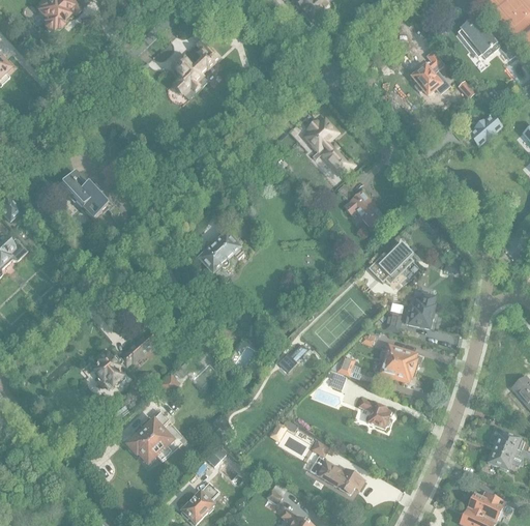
[(75,13),(82,7),(75,0),(49,0),(47,2),(46,1),(42,1),(38,5),(38,8),(39,9),(47,18),(43,22),(46,23),(45,24),(45,26),(48,29),(50,29),(51,29),(53,31),(56,28),(59,28),(63,24),(63,22),(70,15),(70,13),(72,11),(75,13)]
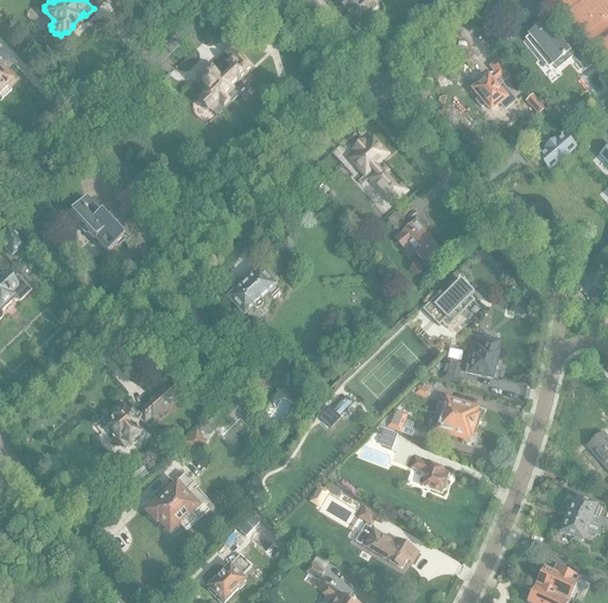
[(371,8),(378,2),(375,0),(354,0),(346,7),(358,21),(372,10),(371,8)]
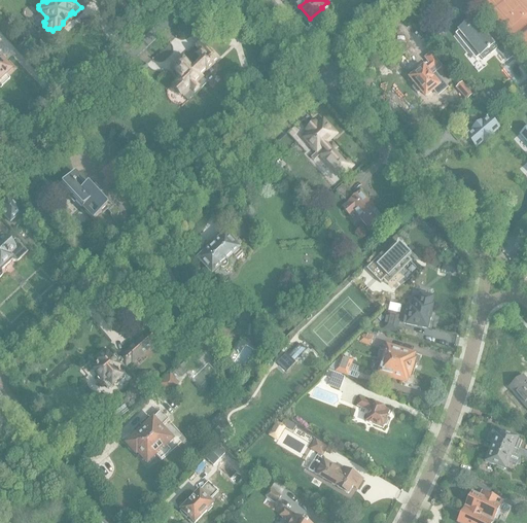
[(497,45),(494,41),(487,32),(486,33),(472,16),(459,28),(460,29),(456,32),(477,57),(480,53),(484,57),(497,45)]
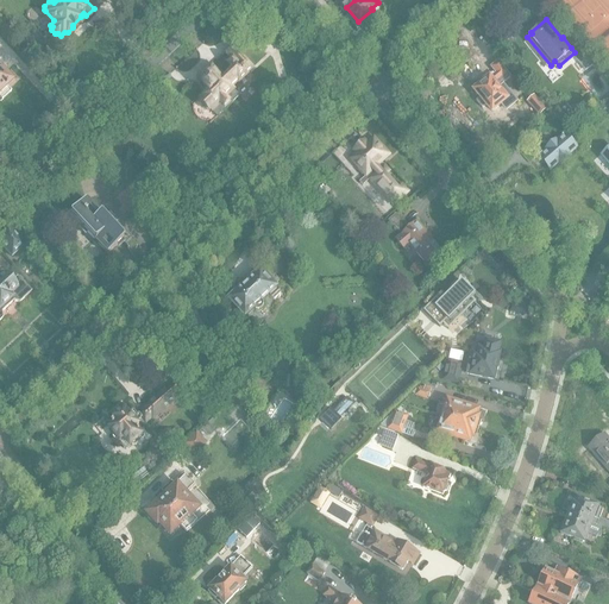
[(200,95),(201,95),(203,99),(202,100),(211,107),(212,106),(218,112),(239,92),(234,88),(236,87),(232,83),(239,76),(242,79),(249,73),(245,69),(251,64),(233,43),(226,50),(233,57),(228,61),(233,64),(224,74),(212,62),(199,75),(206,82),(203,83),(208,88),(200,95)]
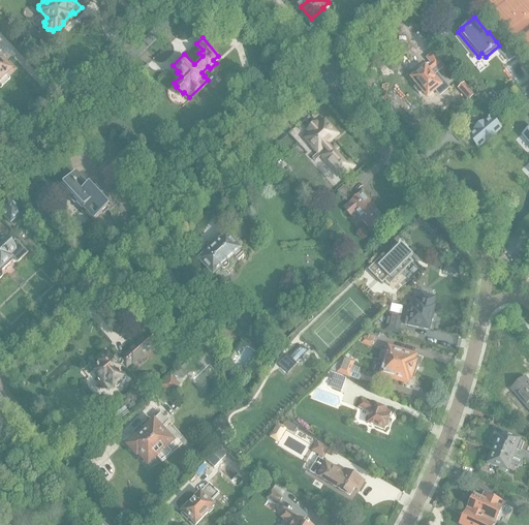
[(520,52),(519,50),(510,39),(500,48),(508,58),(515,54),(516,55),(520,52)]
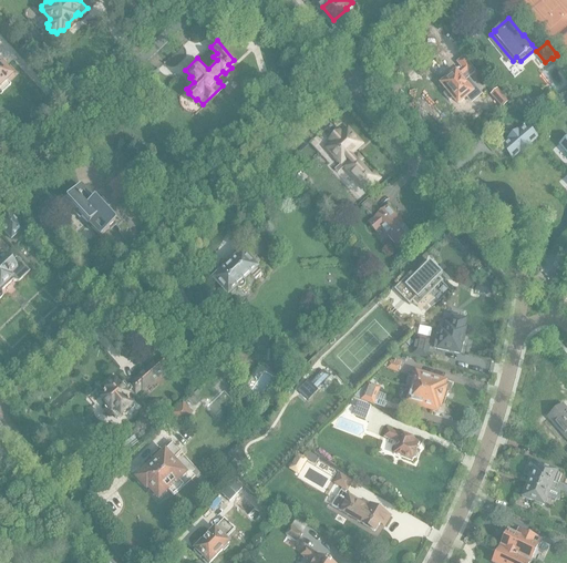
[(473,64),(464,54),(457,59),(463,65),(461,69),(459,67),(442,81),(447,88),(444,91),(450,98),(453,94),(459,101),(473,89),(461,74),(473,64)]
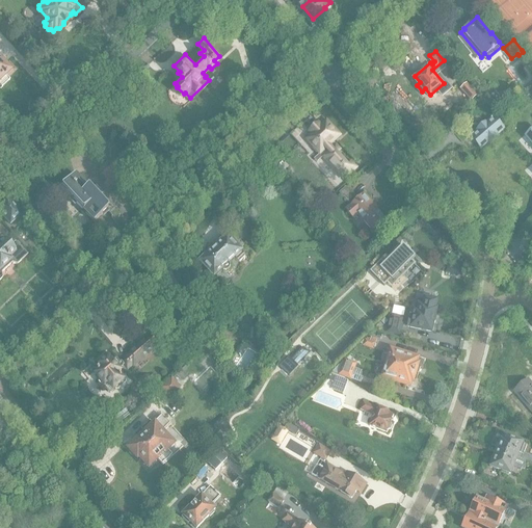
[(7,74),(15,68),(8,61),(6,63),(0,56),(0,82),(2,84),(9,77),(7,74)]
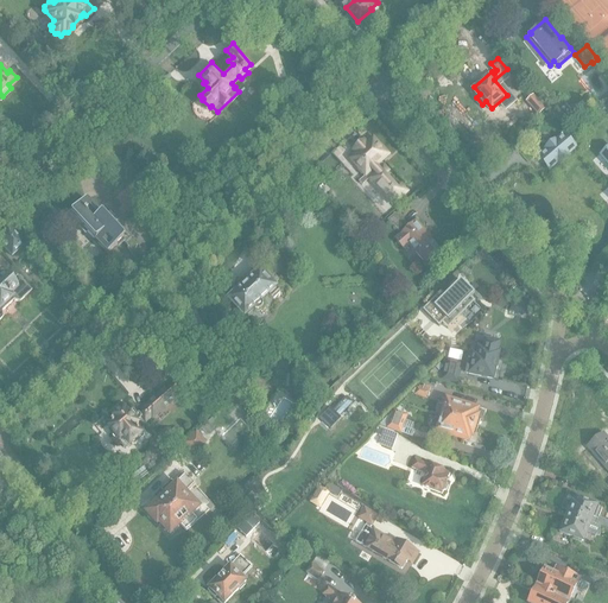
[(545,107),(534,94),(527,99),(539,112),(545,107)]
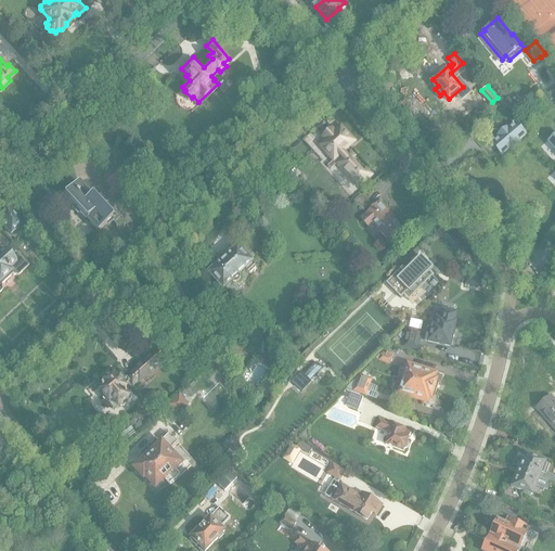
[(516,107),(520,103),(514,94),(508,99),(516,107)]
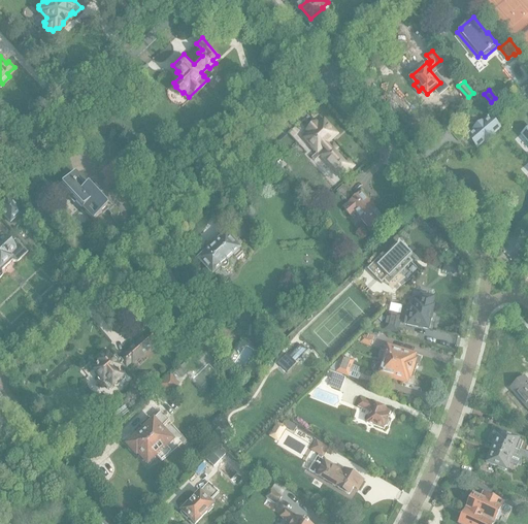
[(475,141),(477,143),(484,138),(486,139),(495,132),(493,130),(500,124),(498,122),(491,113),(484,120),(483,118),(473,126),(475,128),(468,133),(475,141)]
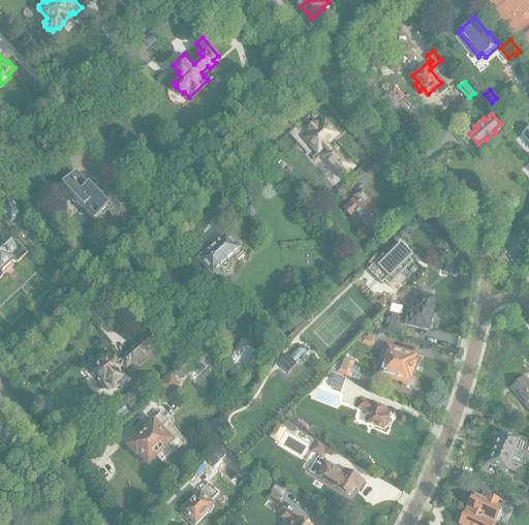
[(339,147),(332,139),(339,131),(324,117),(319,121),(317,119),(308,127),(310,130),(305,135),(342,177),(355,164),(350,159),(347,161),(336,150),(339,147)]
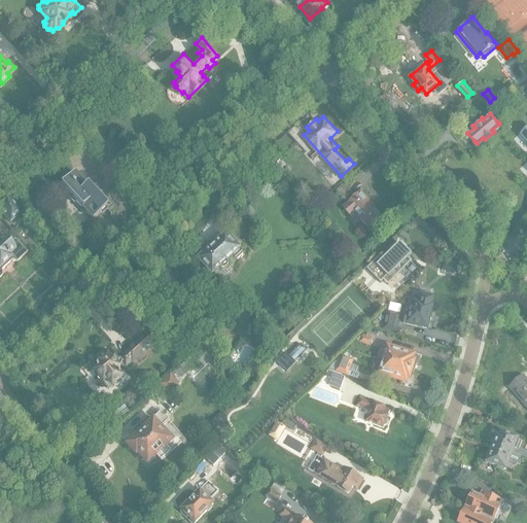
[(106,204),(90,185),(73,169),(60,181),(93,216),(106,204)]
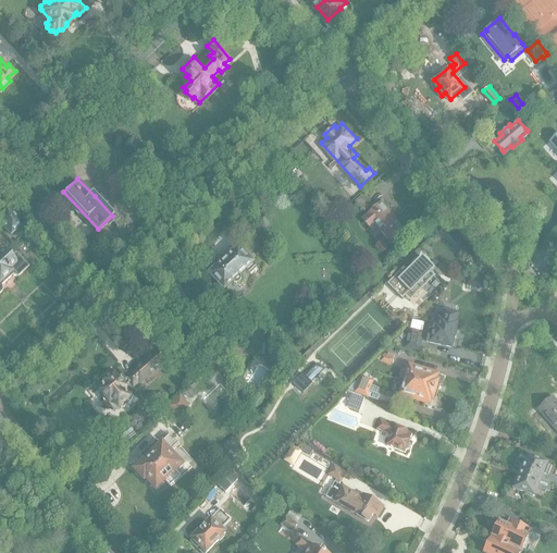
[(371,201),(362,192),(355,198),(360,204),(360,203),(364,208),(371,201)]
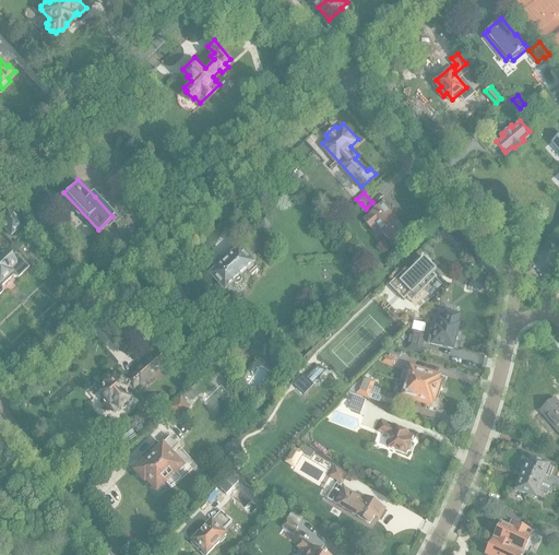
[(370,224),(375,221),(381,228),(382,227),(392,238),(405,227),(395,216),(396,215),(383,200),(364,216),(367,220),(366,220),(369,223),(370,224)]
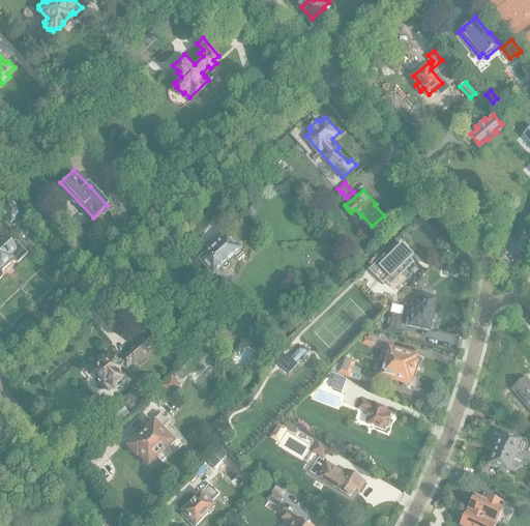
[(22,209),(17,203),(7,193),(0,199),(0,208),(10,220),(22,209)]
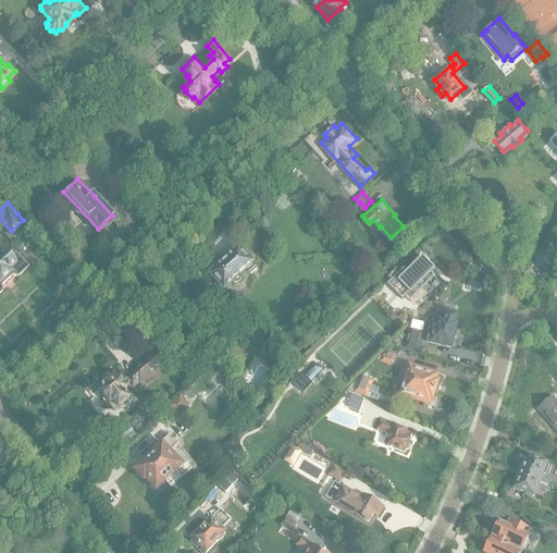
[(240,245),(239,244),(210,271),(225,287),(233,280),(235,282),(237,282),(239,281),(242,280),(242,275),(240,273),(247,268),(249,270),(257,263),(255,260),(252,259),(256,253),(247,244),(240,245)]
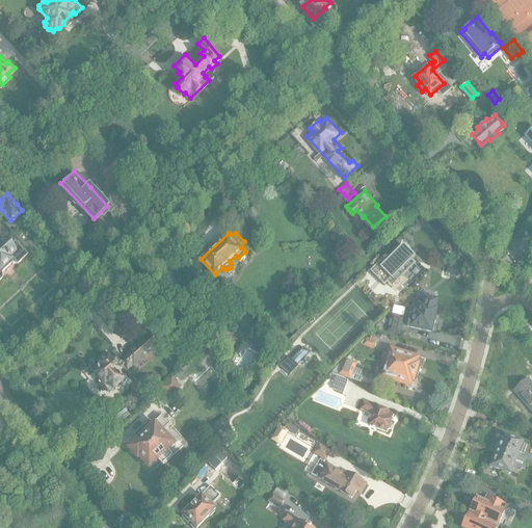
[(27,252),(17,240),(15,239),(9,243),(2,235),(0,236),(0,276),(2,274),(1,269),(11,260),(17,262),(27,252)]
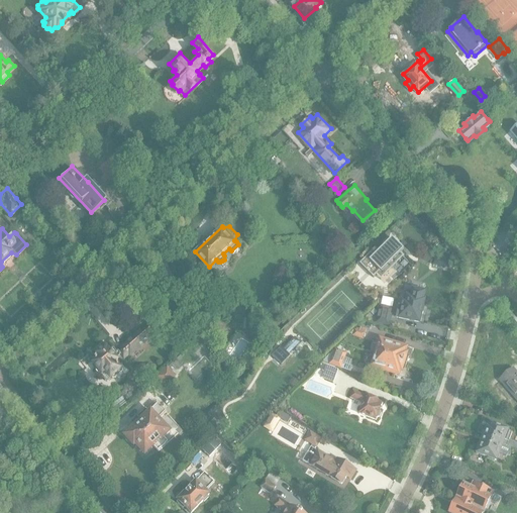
[(376,247),(362,263),(376,277),(378,275),(382,279),(406,254),(401,249),(402,248),(399,244),(400,243),(394,237),(380,251),(376,247)]
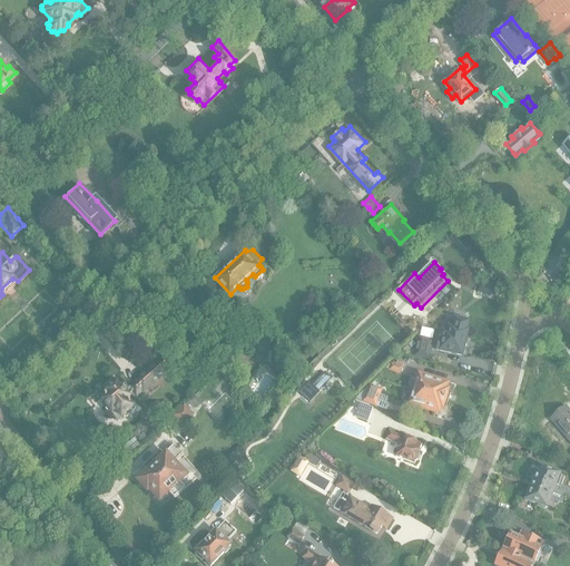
[(445,323),(444,330),(443,338),(441,337),(440,345),(441,345),(441,348),(462,352),(468,328),(467,328),(468,320),(467,320),(465,316),(464,315),(462,314),(460,315),(458,318),(457,318),(454,325),(450,324),(445,323)]
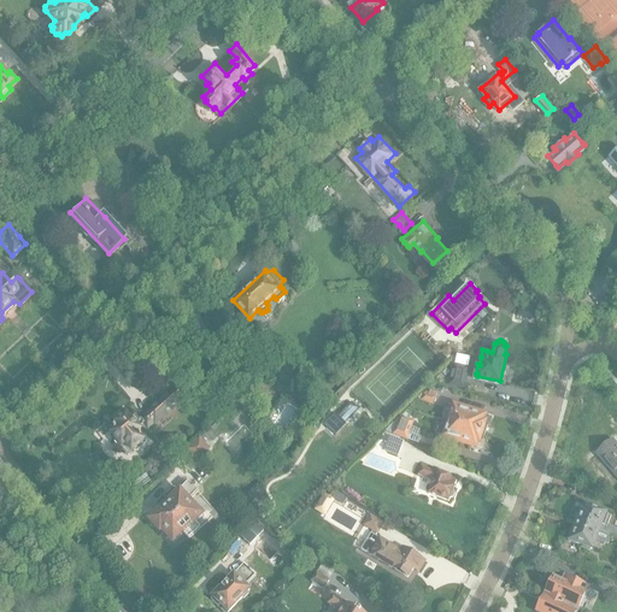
[(212,366),(206,359),(194,369),(201,376),(212,366)]
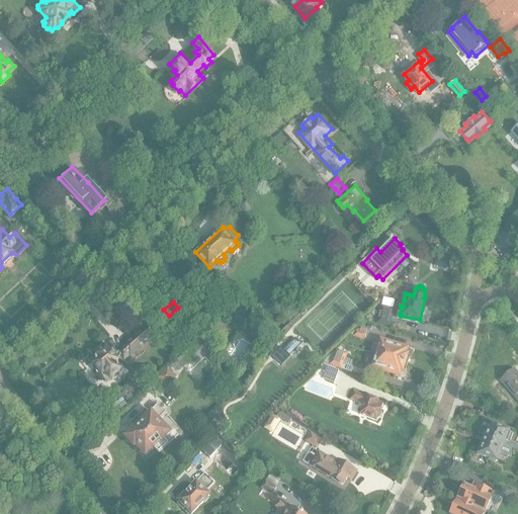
[(389,322),(393,307),(380,304),(377,320),(389,322)]
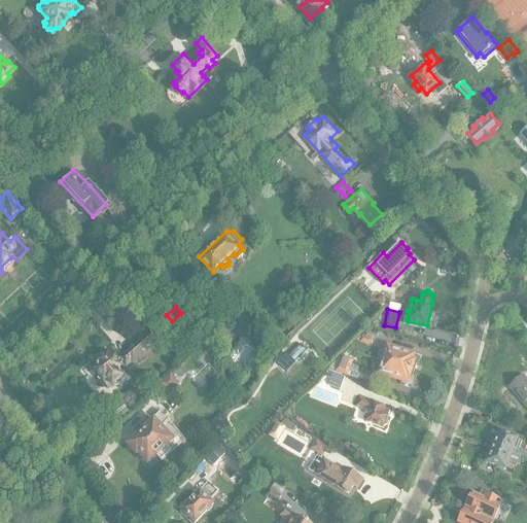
[(109,386),(113,383),(114,382),(117,382),(119,381),(120,377),(124,374),(118,367),(120,364),(119,362),(121,361),(125,364),(128,361),(127,360),(131,356),(133,359),(161,335),(152,325),(125,349),(126,351),(119,356),(116,352),(113,354),(112,353),(110,354),(107,351),(99,358),(102,361),(95,368),(98,372),(98,376),(100,378),(104,378),(104,379),(103,380),(109,386)]
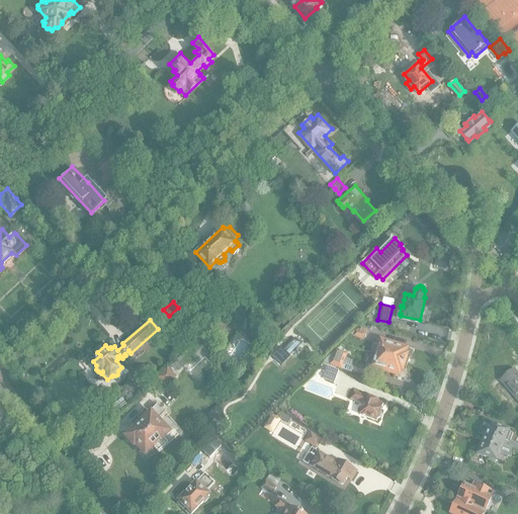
[(198,331),(190,322),(184,327),(192,336),(198,331)]
